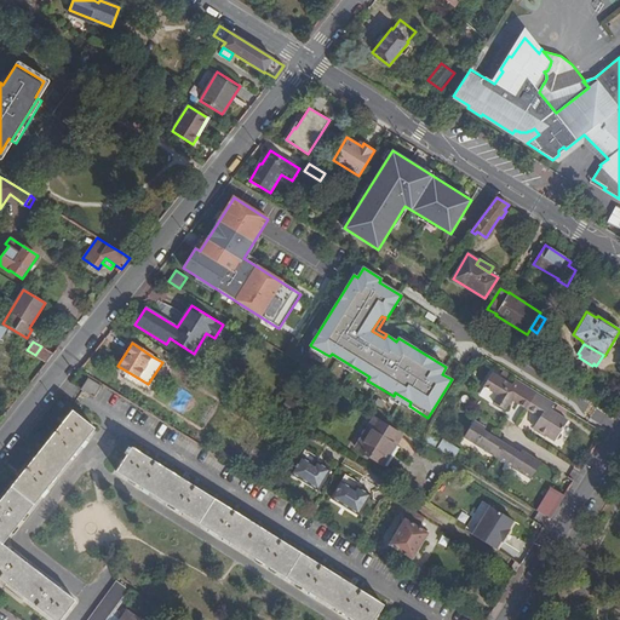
[(41,346),(35,355),(49,362),(53,355),(41,346)]
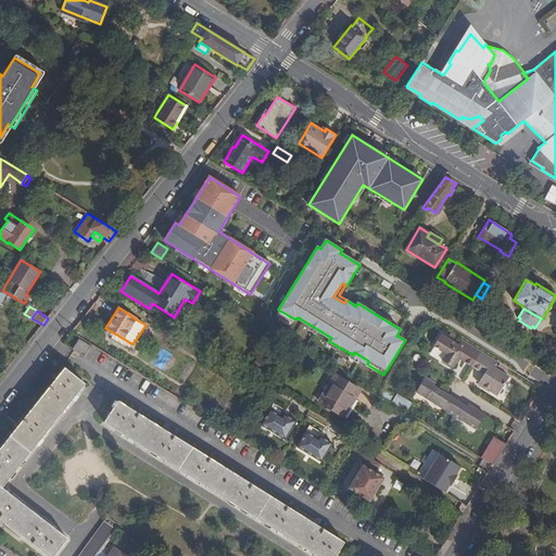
[(487,377),(481,386),(497,395),(509,377),(493,367),(497,362),(475,348),(463,340),(459,345),(441,335),(433,346),(446,354),(442,361),(453,367),(458,358),(484,374),(483,375),(487,377)]
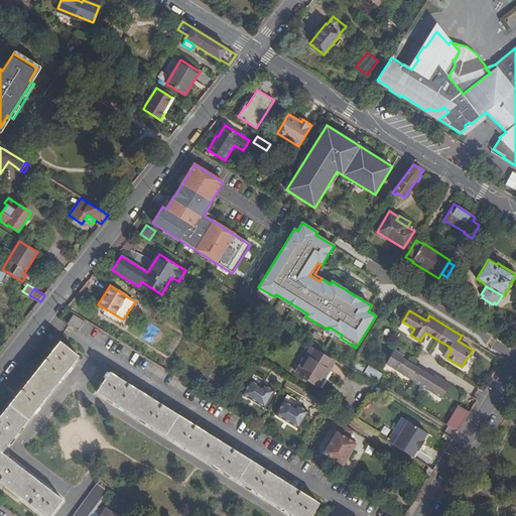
[(74,314),(68,324),(69,325),(79,331),(85,321),(74,314)]
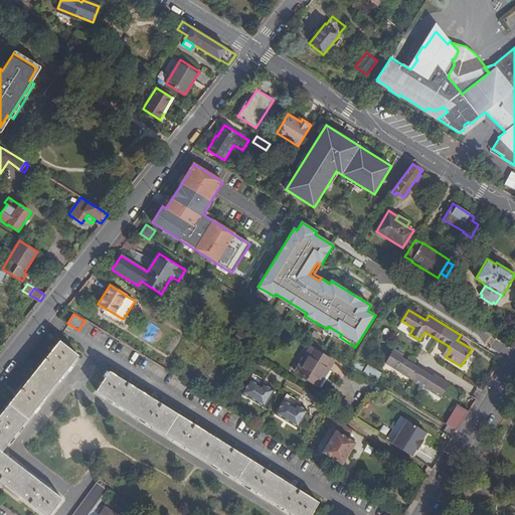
[(250,339),(238,332),(234,338),(246,346),(250,339)]
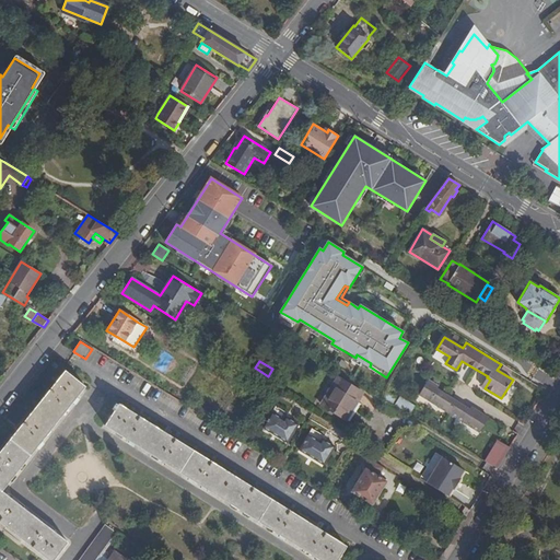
[(54,559),(68,543),(2,491),(85,387),(65,371),(0,451),(0,523),(47,559),(54,559)]
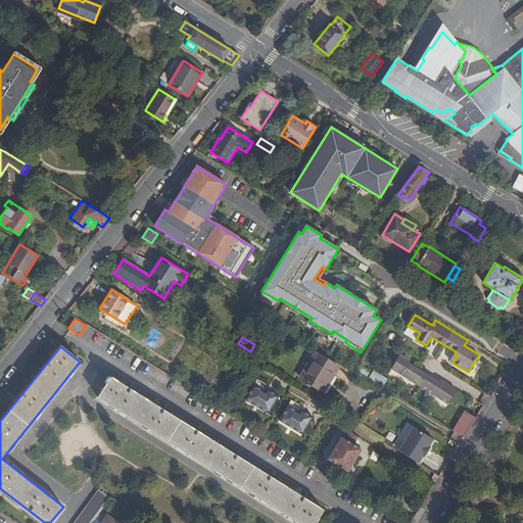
[(338,368),(315,353),(300,377),(324,391),(338,368)]
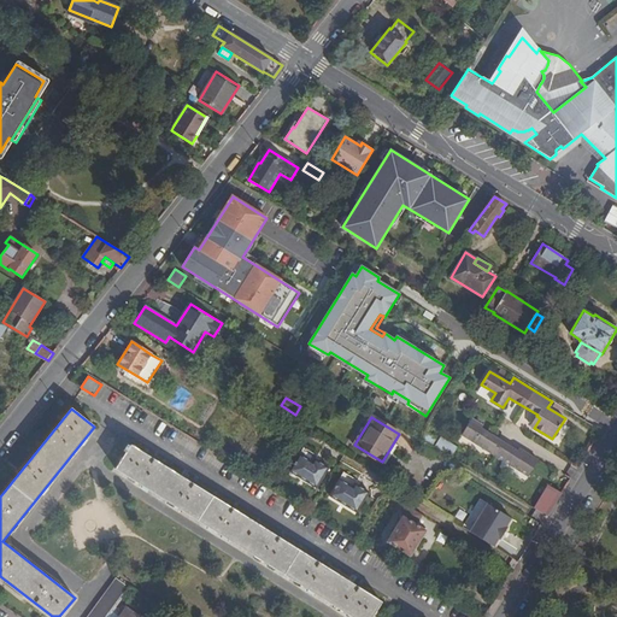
[(471,418),(462,435),(528,476),(539,460),(519,448),(517,451),(481,429),(483,425),(471,418)]
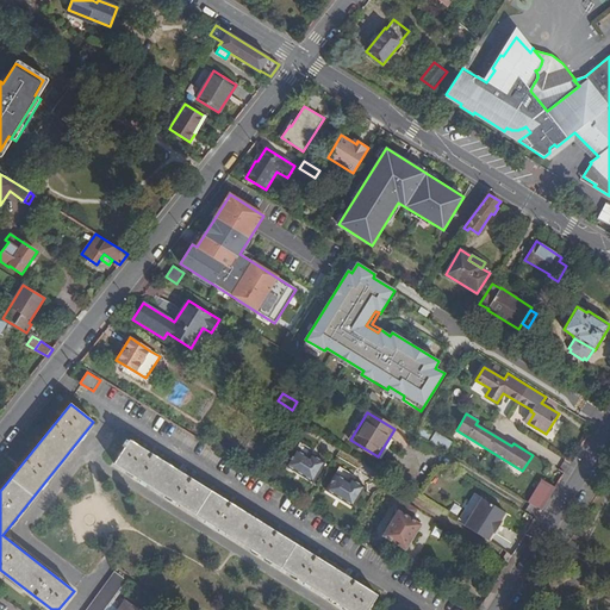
[(430,433),(422,428),(418,434),(427,439),(430,433)]
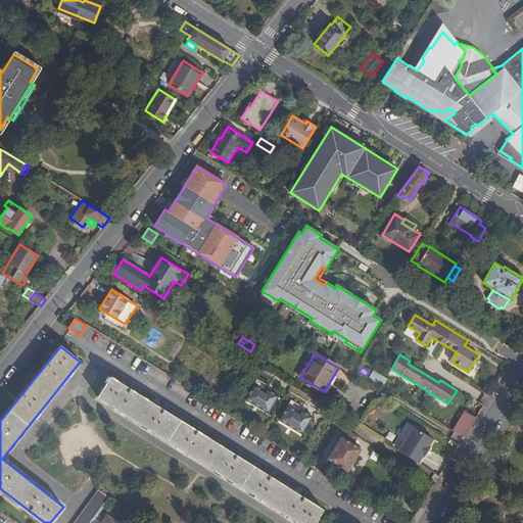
[(388,379),(374,370),(369,378),(383,387),(388,379)]
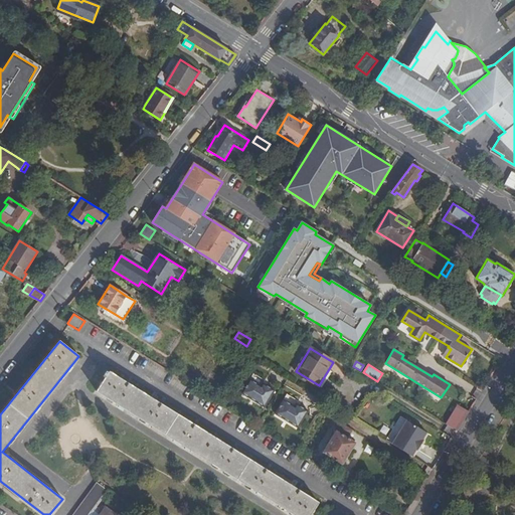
[(97,391),(293,514),(310,514),(319,502),(110,371),(105,378),(97,391)]
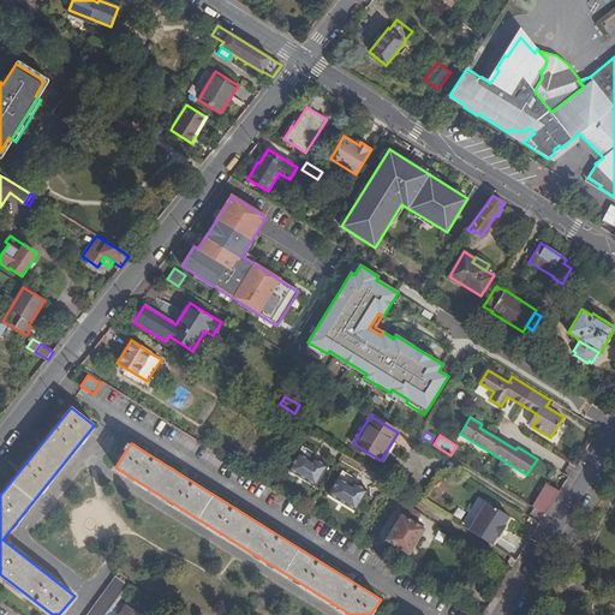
[(226,454),(236,460),(240,452),(231,446),(226,454)]
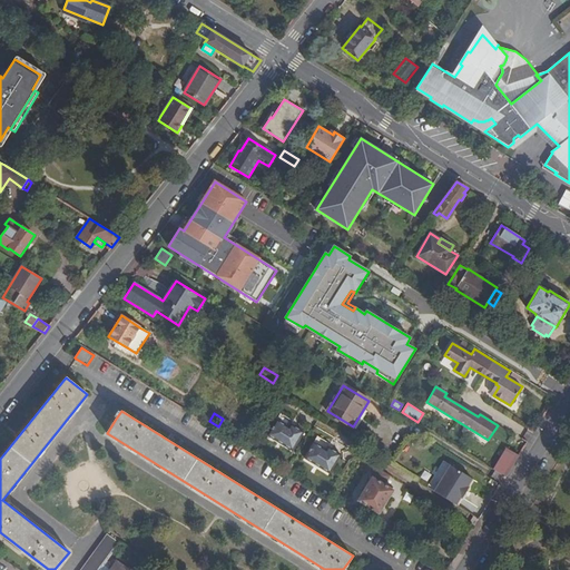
[(291,424),(292,424),(294,421),(281,413),(267,435),(293,451),(304,432),(294,426),(292,430),(288,428),(291,424)]
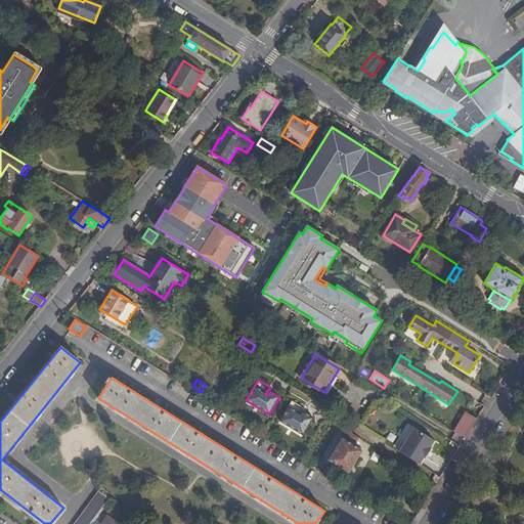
[(301,410),(302,411),(304,407),(292,400),(279,421),(303,435),(313,418),(305,412),(303,416),(300,413),(301,410)]
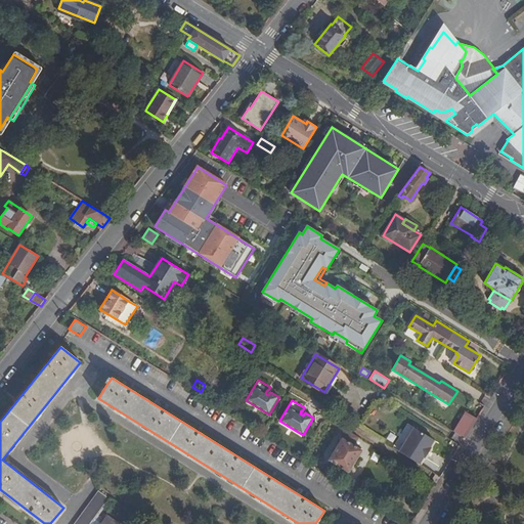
[(466,438),(477,419),(465,412),(453,431),(466,438)]
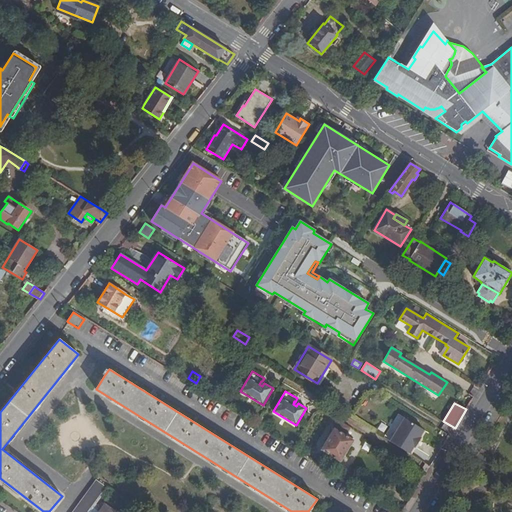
[(320,450),(340,462),(354,440),(345,435),(351,427),(339,420),(320,450)]
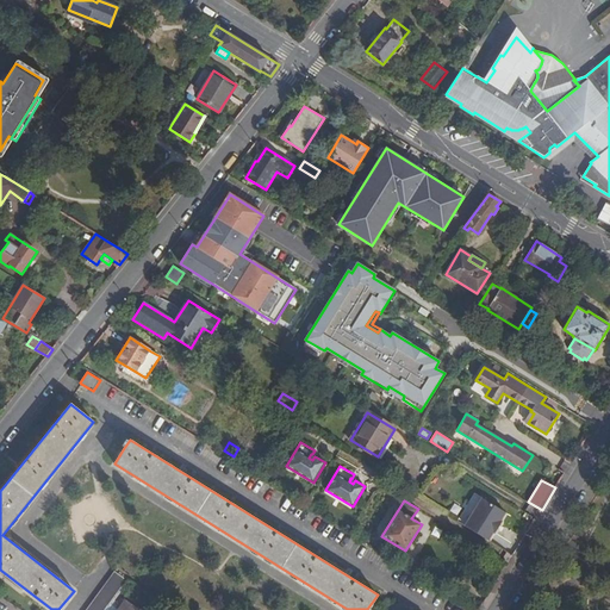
[(503,514),(481,500),(466,526),(487,540),(492,531),(493,531),(500,520),(499,520),(503,514)]
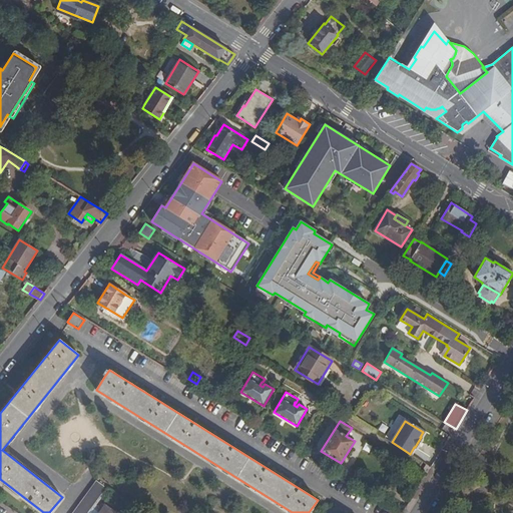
[(422,448),(415,455),(426,465),(432,459),(422,448)]
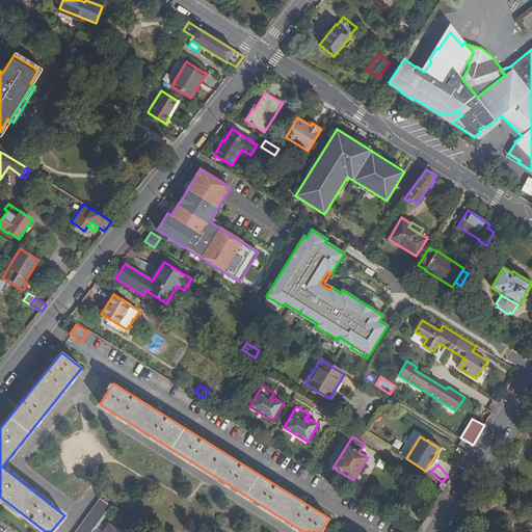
[(92,531),(100,524),(111,507),(100,499),(75,531),(92,531)]
